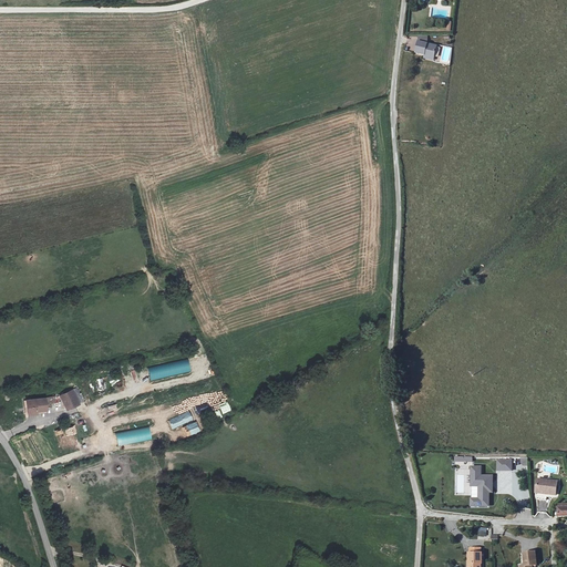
[(425,57),(436,59),(439,48),(420,43),(418,54),(425,57)]
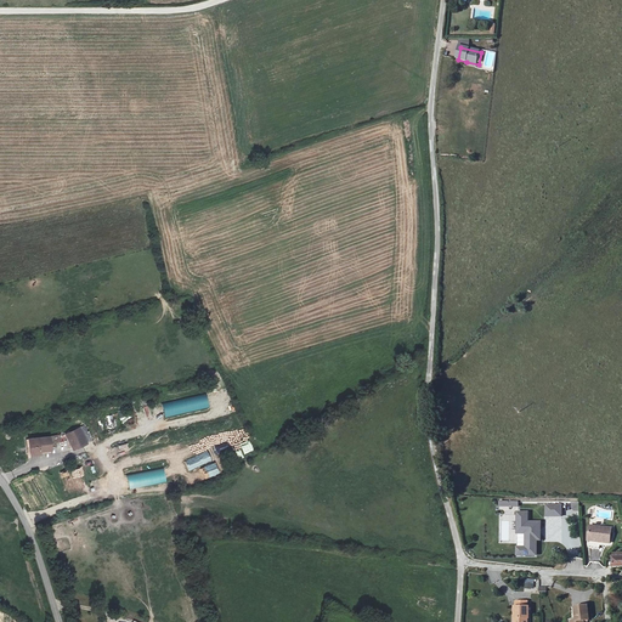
[(208,408),(204,393),(163,402),(167,418),(208,408)]
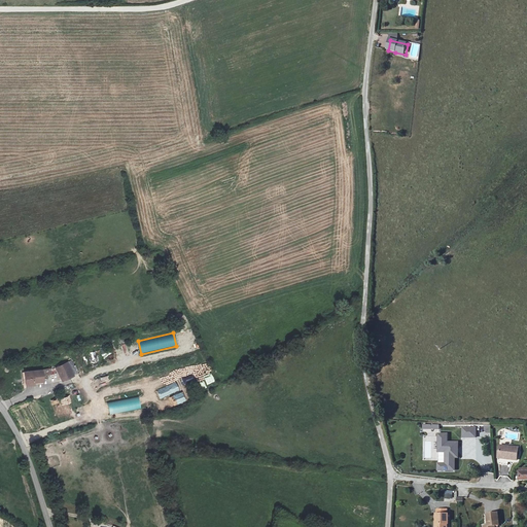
[(67,363),(57,367),(63,381),(74,376),(67,363)]
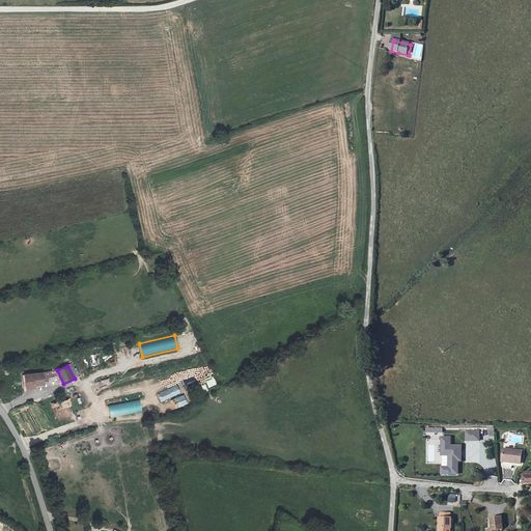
[(44,373),(25,375),(26,389),(35,389),(34,386),(44,386),(44,373)]
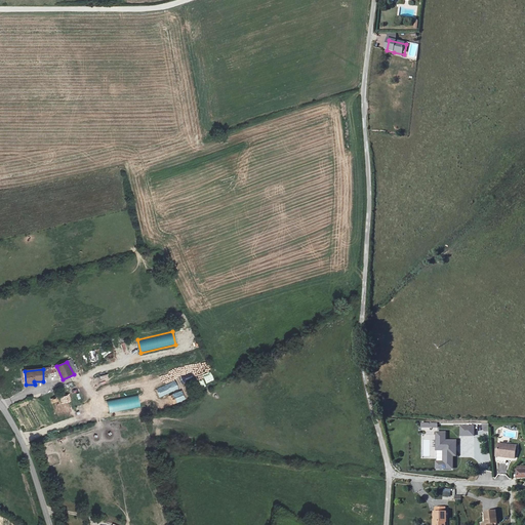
[(137,395),(105,401),(108,413),(140,406),(137,395)]
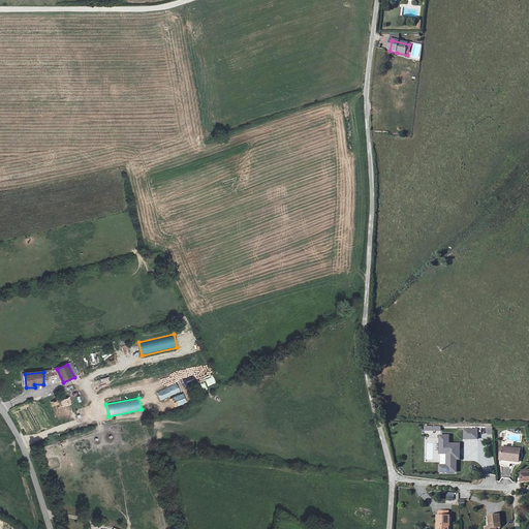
[(478,429),(462,429),(464,439),(478,440),(478,429)]
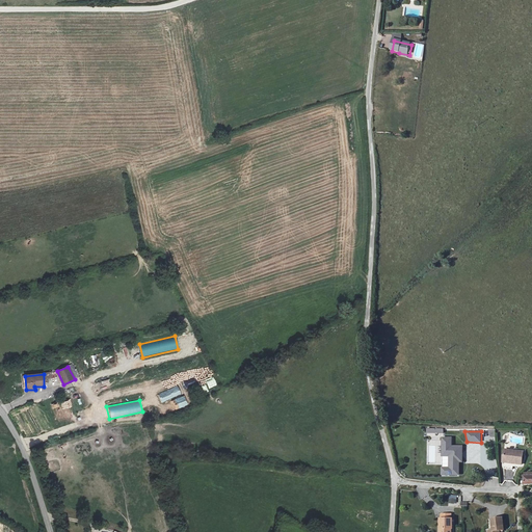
[(452,437),(441,437),(442,456),(448,457),(448,468),(441,469),(442,477),(459,476),(459,463),(462,462),(462,446),(452,446),(452,437)]
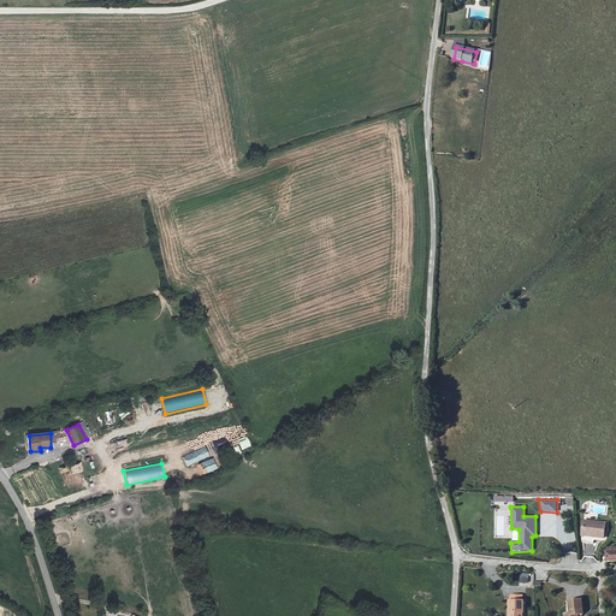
[(606,527),(585,525),(584,535),(605,538),(606,527)]
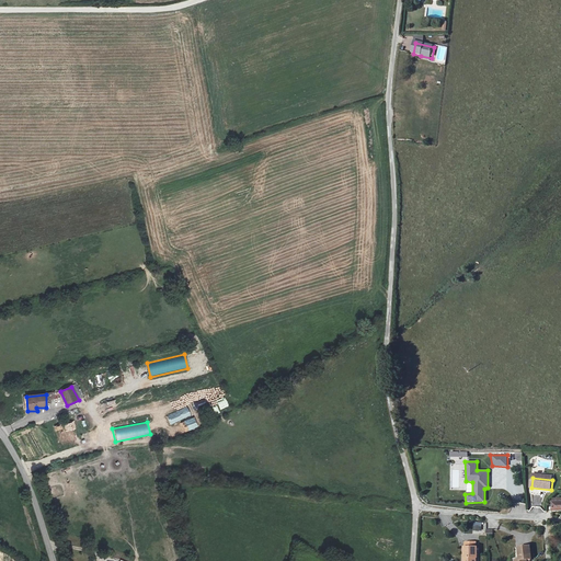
[(473,523),(473,531),(483,531),(483,523),(473,523)]
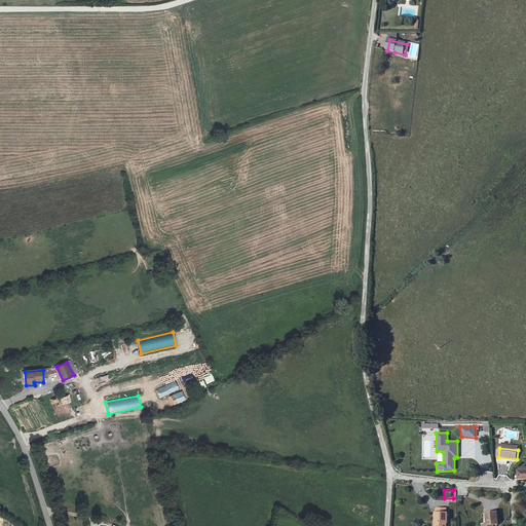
[(482,525),(492,525),(493,524),(498,524),(497,512),(487,513),(488,525),(482,525)]
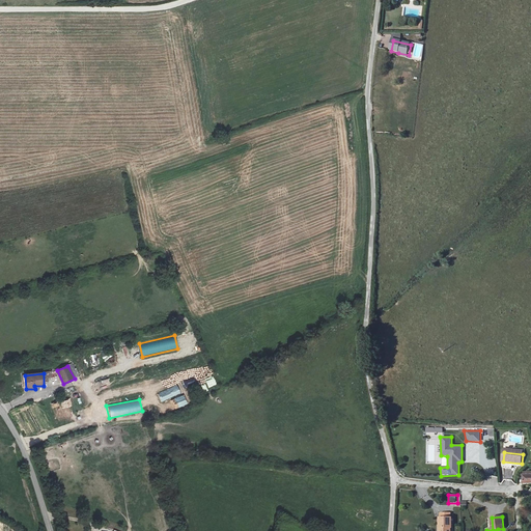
[(449,530),(450,520),(439,520),(438,530),(449,530)]
